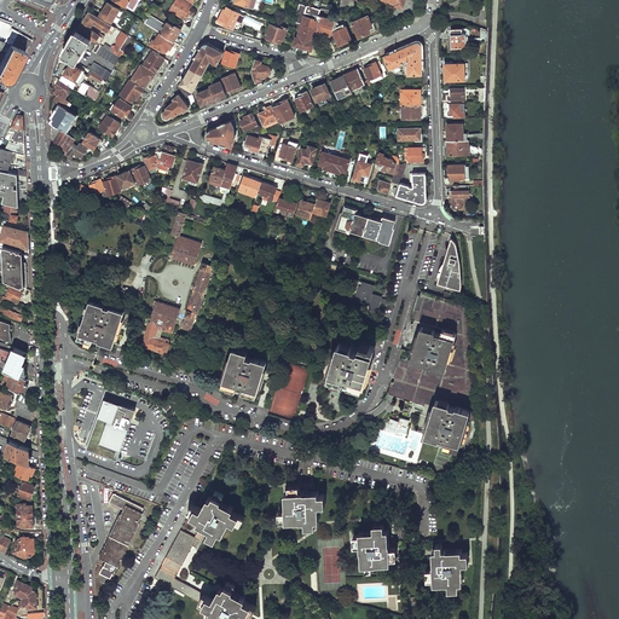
[(149,0),(144,9),(151,13),(156,5),(149,0)]
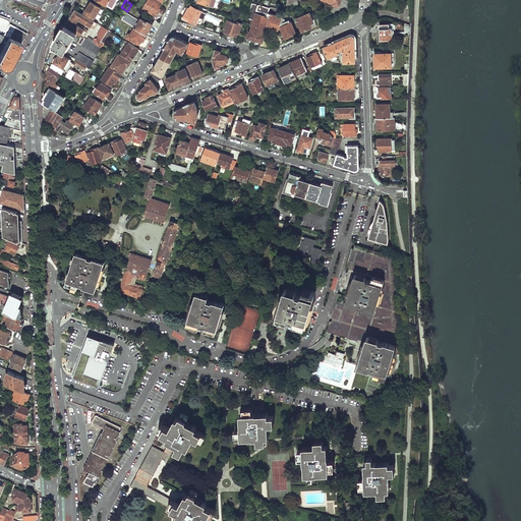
[(154,0),(148,0),(143,7),(156,15),(161,9),(159,8),(161,4),(154,0)]
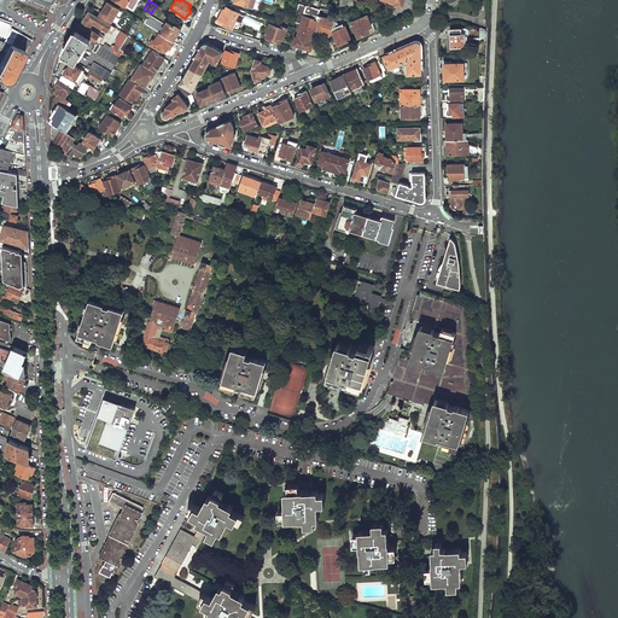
[(109,1),(100,15),(111,21),(120,9),(109,1)]
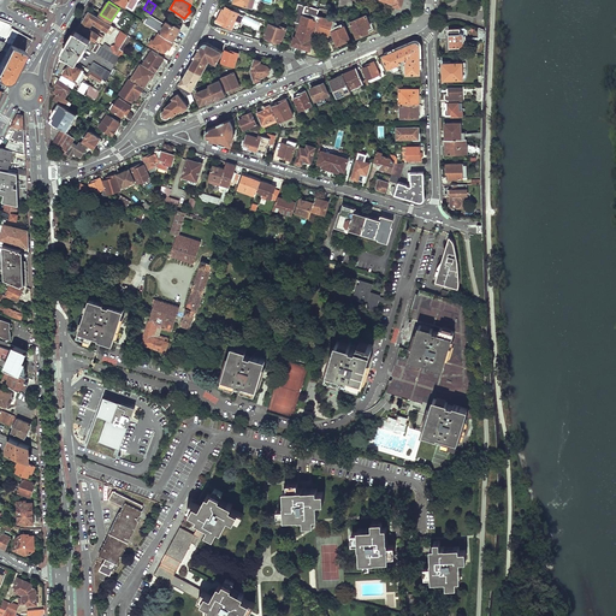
[(295,36),(292,45),(296,46),(295,49),(304,52),(306,48),(311,49),(315,31),(329,36),(330,31),(331,27),(335,27),(337,18),(331,16),(330,18),(317,15),(319,10),(300,4),(298,4),(294,21),(298,23),(297,28),(298,28),(296,37),(295,36)]
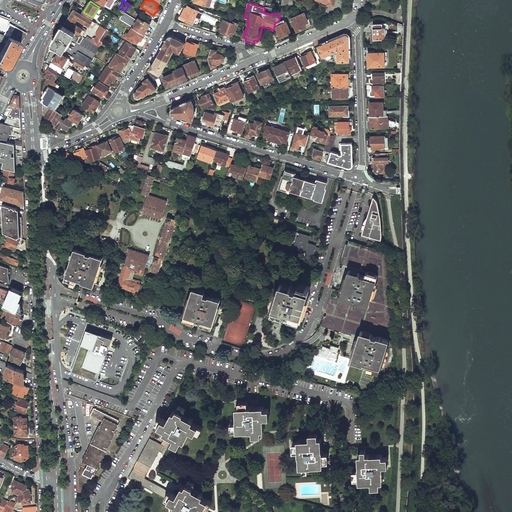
[(185,7),(180,17),(192,24),(193,23),(199,11),(188,5),(186,8),(185,7)]
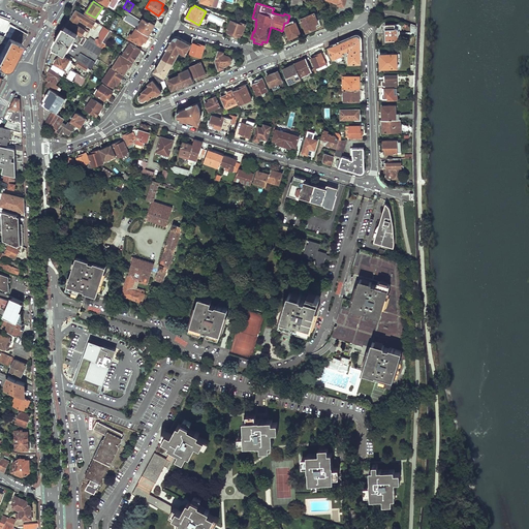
[(76,9),(66,26),(78,33),(83,36),(85,37),(89,32),(76,24),(80,19),(95,29),(98,24),(76,9)]
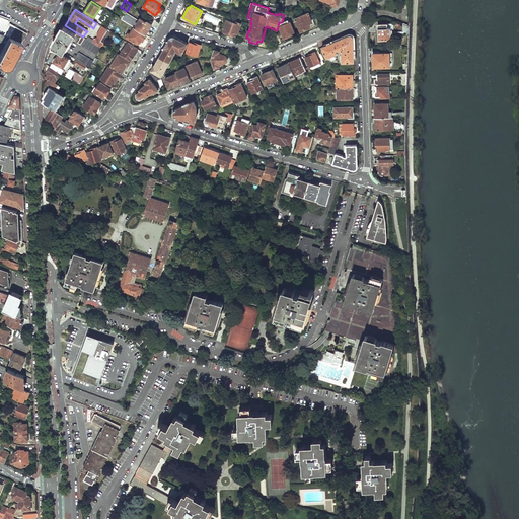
[(202,11),(196,23),(200,25),(206,13),(202,11)]
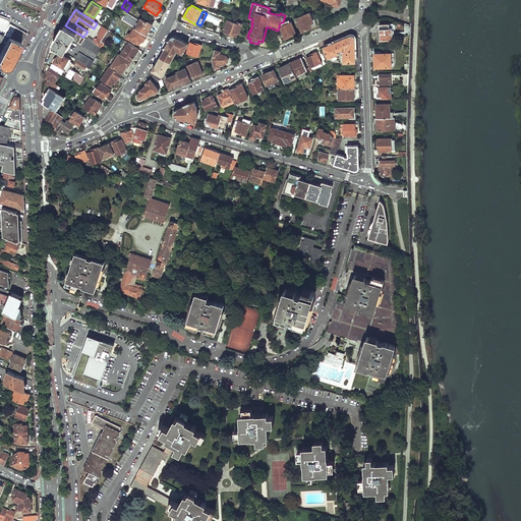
[(126,12),(122,19),(134,27),(147,35),(154,22),(149,19),(148,21),(141,18),(139,20),(126,12)]
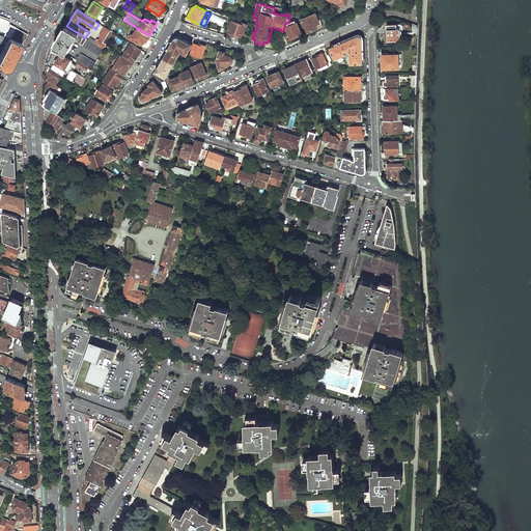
[(315,14),(302,19),(307,31),(318,26),(318,25),(322,24),(319,19),(317,19),(315,14)]
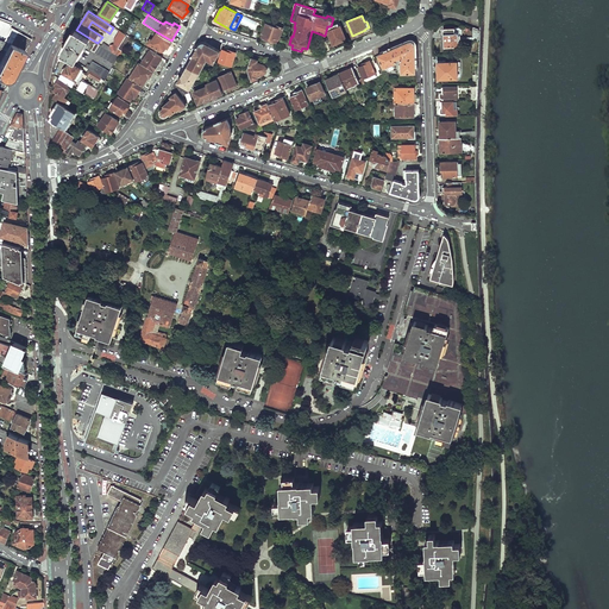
[(11,24),(0,19),(0,35),(6,37),(7,35),(13,38),(18,31),(10,27),(11,24)]
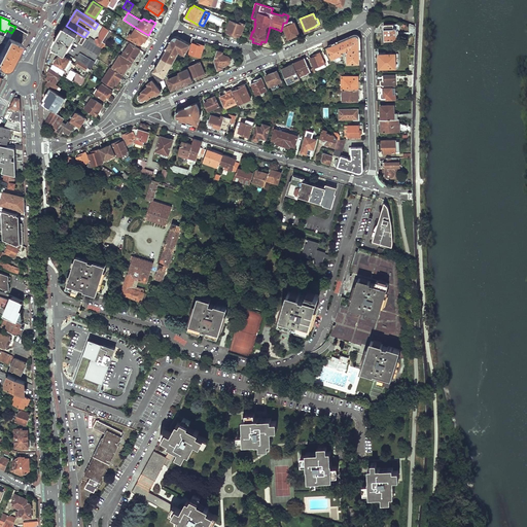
[(283,23),(282,27),(283,27),(288,38),(299,33),(293,21),(293,22),(292,20),(286,23),(283,23)]
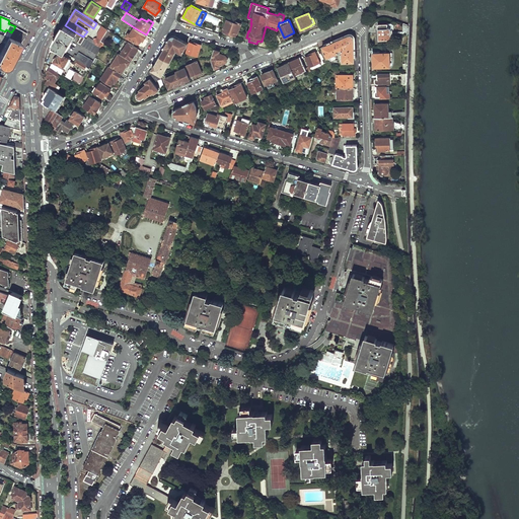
[(227,20),(222,33),(226,34),(226,33),(233,35),(237,36),(241,23),(237,21),(236,23),(227,20)]
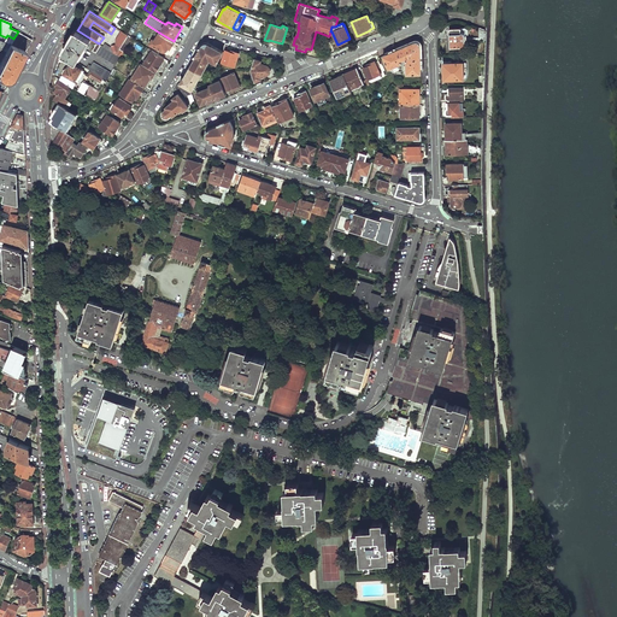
[(70,36),(63,53),(77,62),(90,39),(77,30),(75,29),(70,36)]
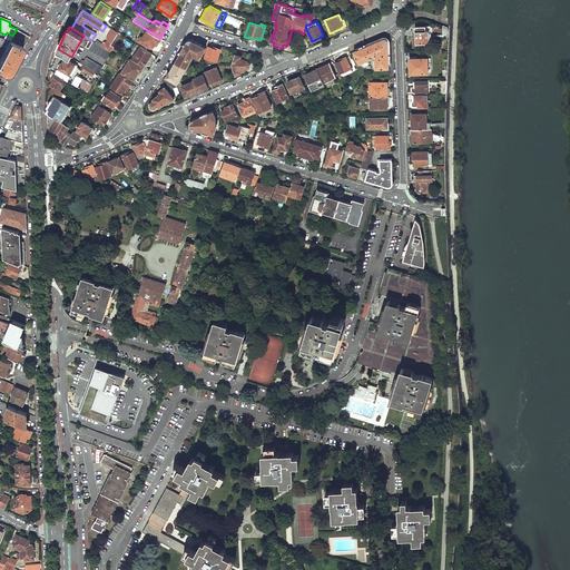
[(413,30),(413,31),(413,45),(430,43),(429,27),(422,27),(418,27),(416,27),(415,27),(414,28),(413,29),(413,30)]
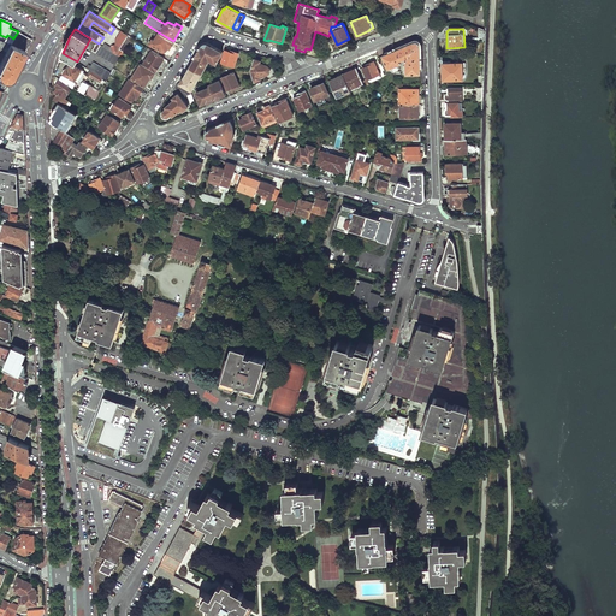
[(6,37),(4,42),(9,43),(10,45),(24,51),(31,40),(18,31),(13,39),(7,35),(6,37)]
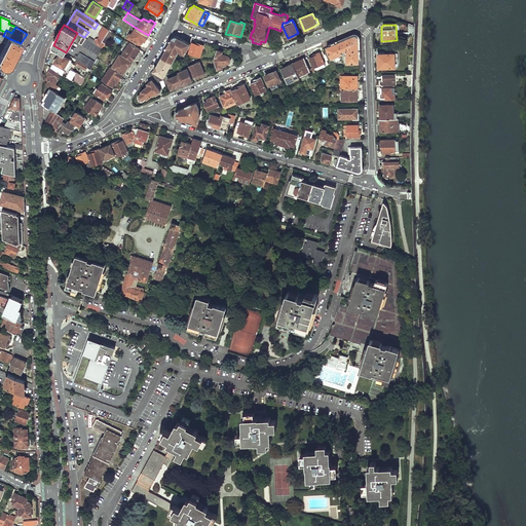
[(104,27),(99,34),(105,37),(109,30),(108,30),(104,27)]
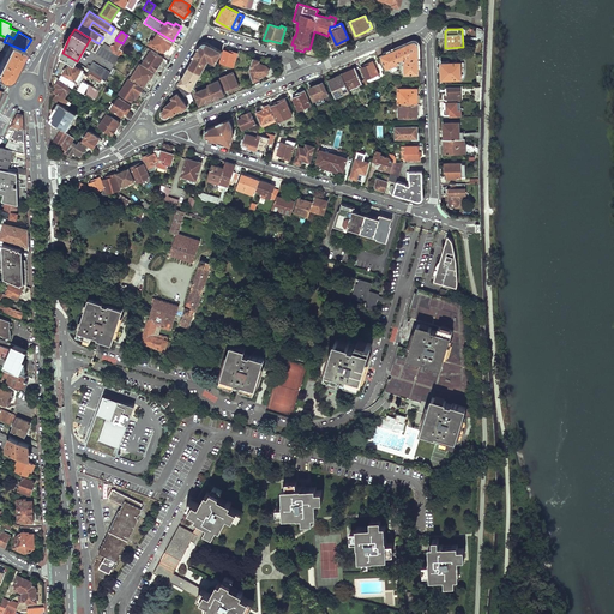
[(151,40),(149,43),(161,52),(163,52),(164,52),(166,52),(166,50),(168,47),(169,48),(174,41),(173,41),(158,32),(154,41),(151,40)]
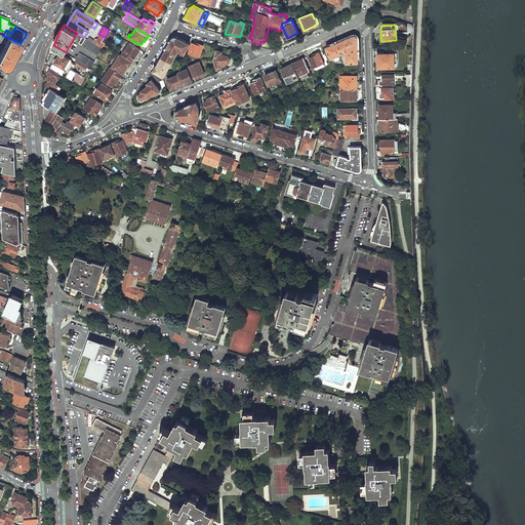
[(109,30),(105,37),(103,40),(102,41),(105,43),(108,39),(113,33),(111,31),(109,30)]
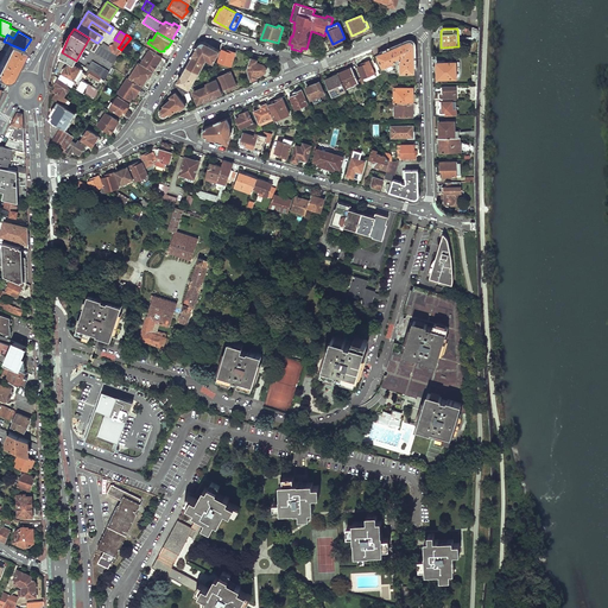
[(409,43),(378,55),(384,67),(386,70),(388,73),(390,75),(391,75),(416,74),(415,45),(415,44),(413,44),(413,43),(412,43),(412,42),(411,42),(410,42),(409,43)]
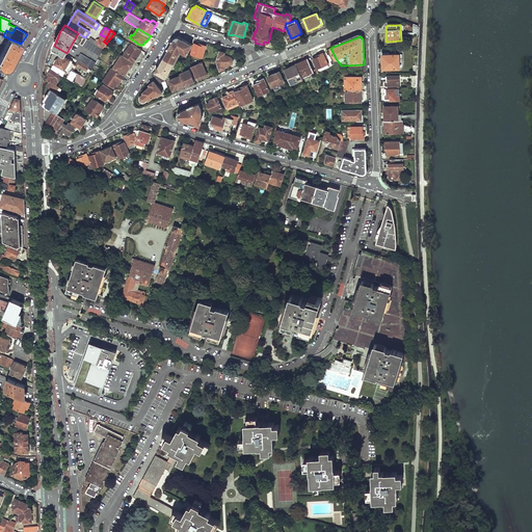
[(90,37),(88,40),(100,47),(103,42),(104,41),(100,38),(97,38),(96,41),(90,37)]
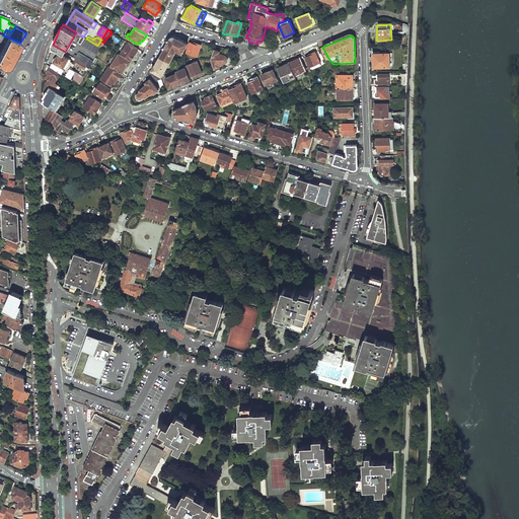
[(169,40),(160,56),(170,61),(176,50),(182,53),(188,44),(176,36),(175,36),(174,36),(173,36),(172,36),(171,38),(170,39),(169,40)]
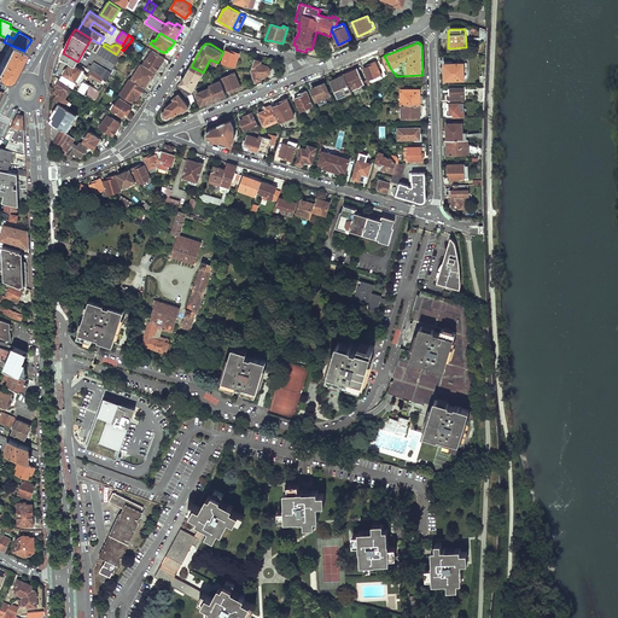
[(10,45),(0,63),(0,77),(4,80),(6,81),(7,80),(10,79),(18,65),(21,57),(24,51),(10,45)]
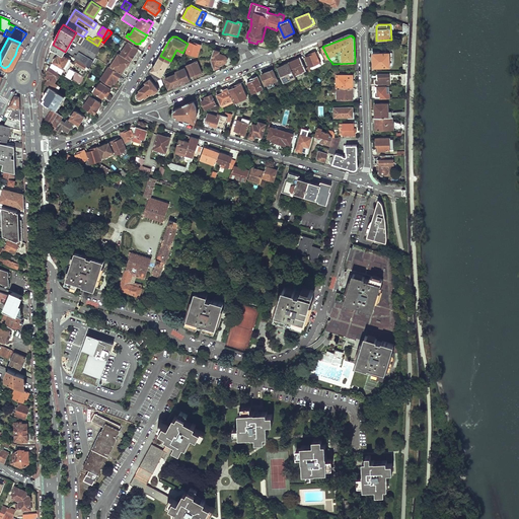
[(85,38),(81,44),(97,53),(100,48),(97,46),(86,39),(85,38)]
